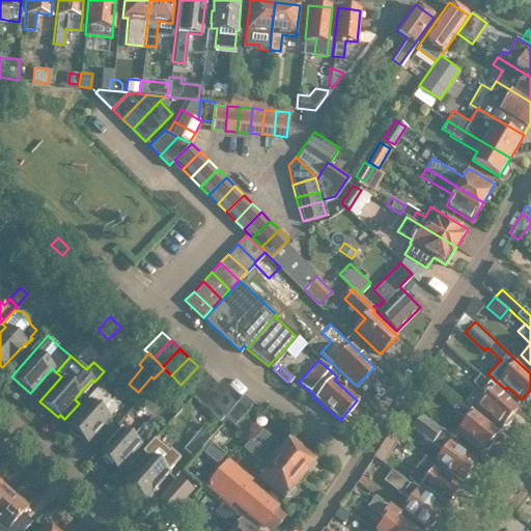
[(206,374),(203,371),(198,366),(180,385),(190,393),(206,374)]
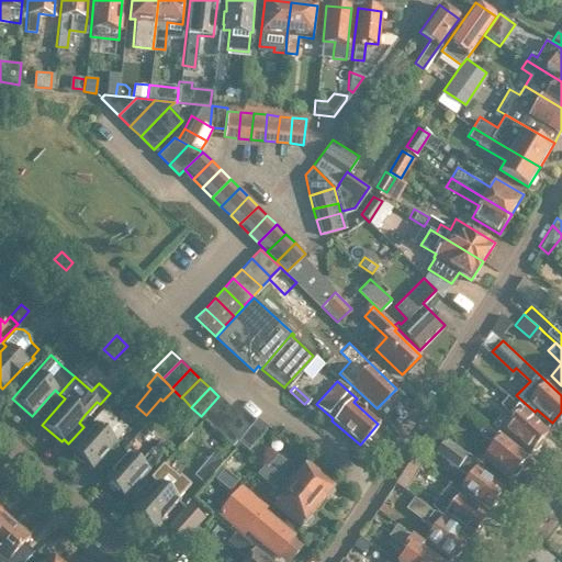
[(548,430),(508,395),(501,404),(515,417),(505,428),(530,450),(548,430)]
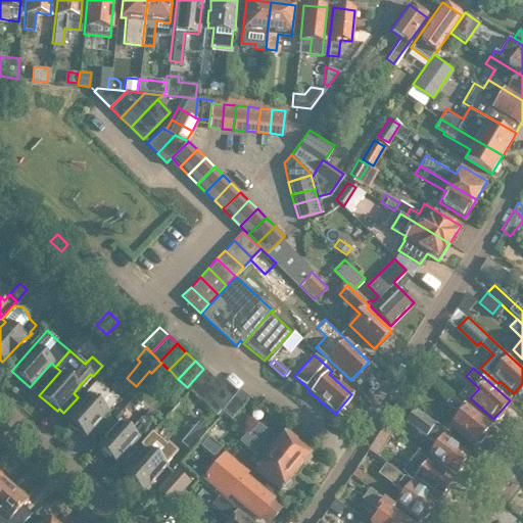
[(212,378),(203,369),(187,387),(195,395),(212,378)]
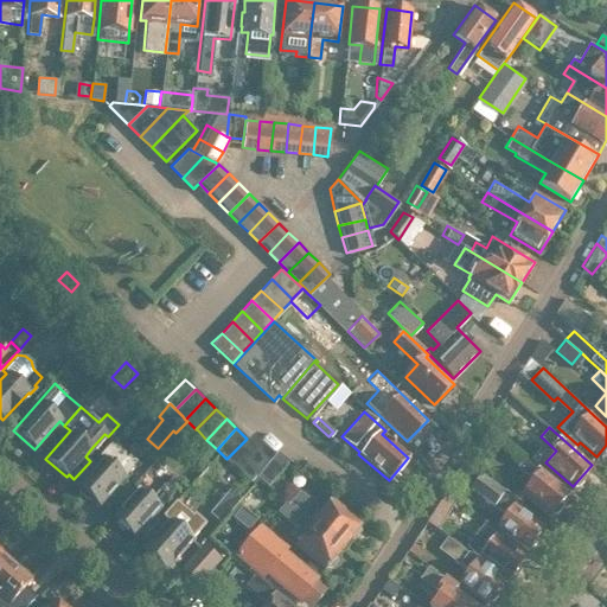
[(247,439),(227,459),(237,468),(257,448),(247,439)]
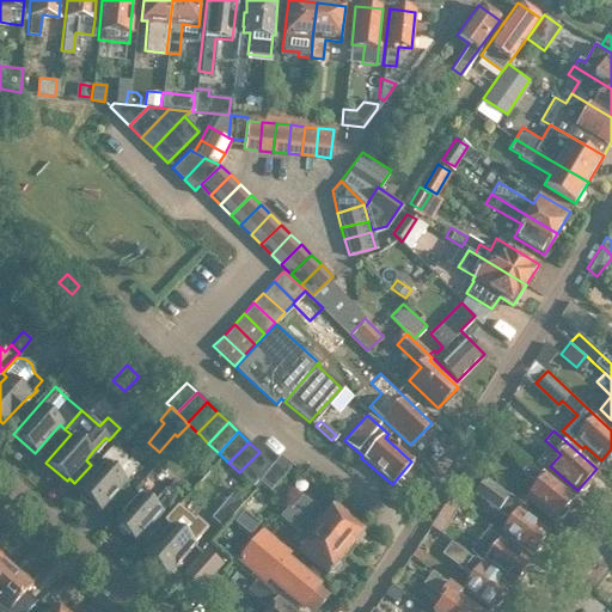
[(101,464),(78,490),(98,509),(123,482),(122,479),(136,464),(128,457),(126,459),(120,451),(116,448),(110,446),(97,460),(101,464)]
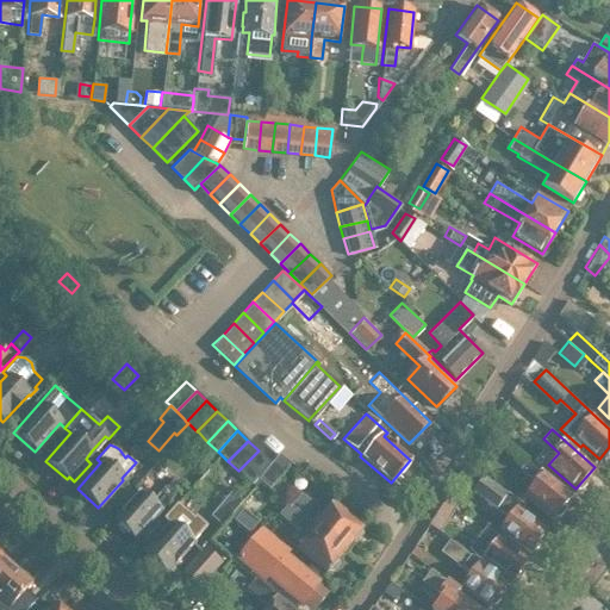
[(238,471),(249,481),(269,461),(259,450),(238,471)]
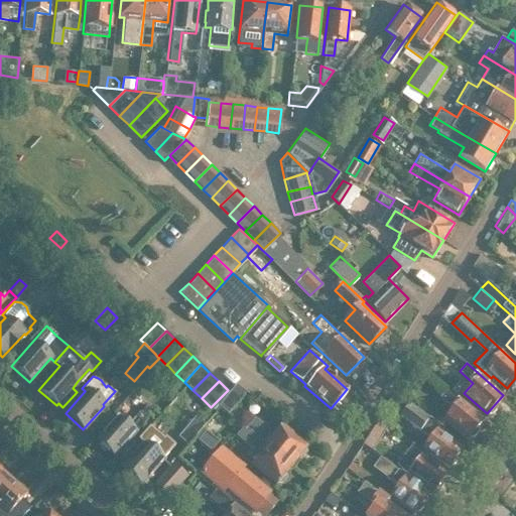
[(218,405),(227,413),(244,390),(235,383),(218,405)]
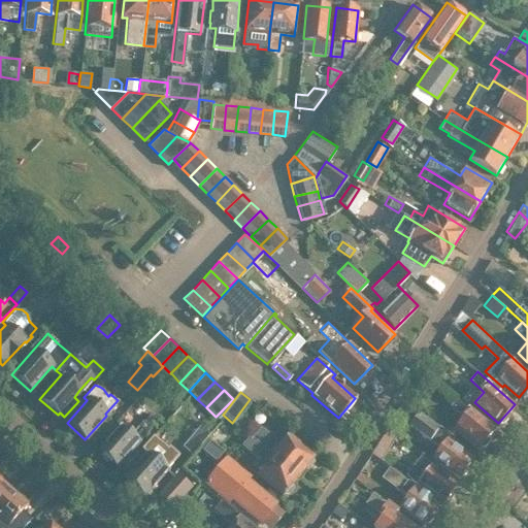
[(466,415),(456,429),(481,449),(496,429),(458,398),(452,406),(460,413),(463,411),(466,415)]
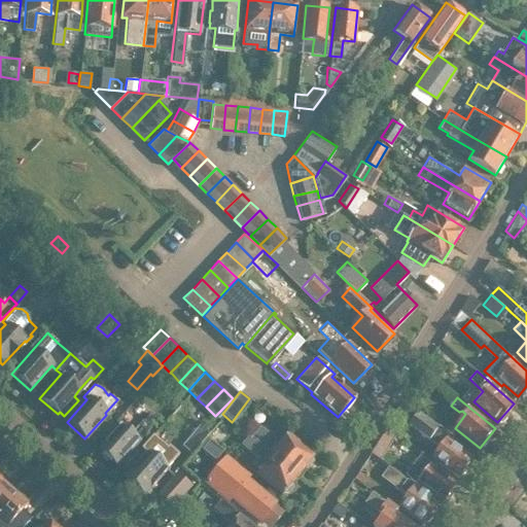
[(457,478),(471,458),(449,442),(452,438),(405,400),(398,411),(412,421),(409,424),(441,448),(432,459),(433,460),(457,478)]
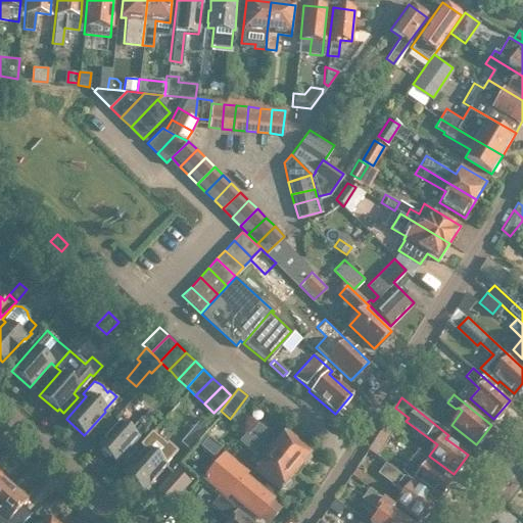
[(96,445),(114,461),(135,437),(134,436),(146,423),(153,415),(147,409),(140,417),(128,431),(117,421),(96,445)]
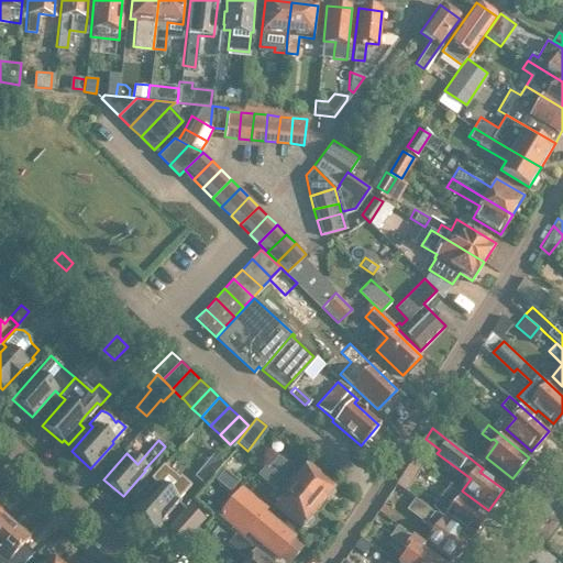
[(194,473),(203,483),(213,472),(220,465),(223,461),(213,451),(194,473)]
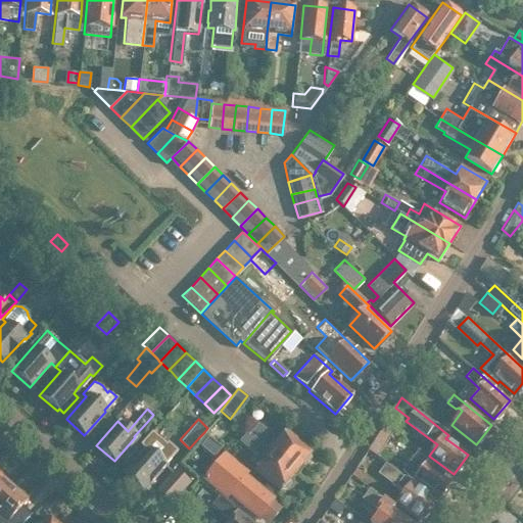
[(284,431),(278,438),(257,422),(249,434),(252,437),(293,470),(308,450),(284,431)]
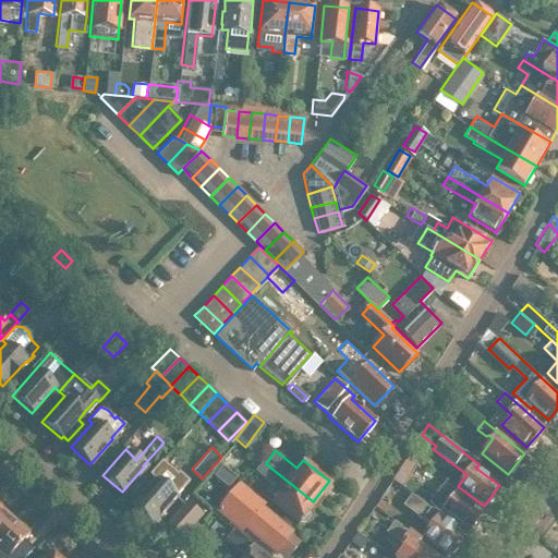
[(402,484),(419,458),(409,450),(392,476),(402,484)]
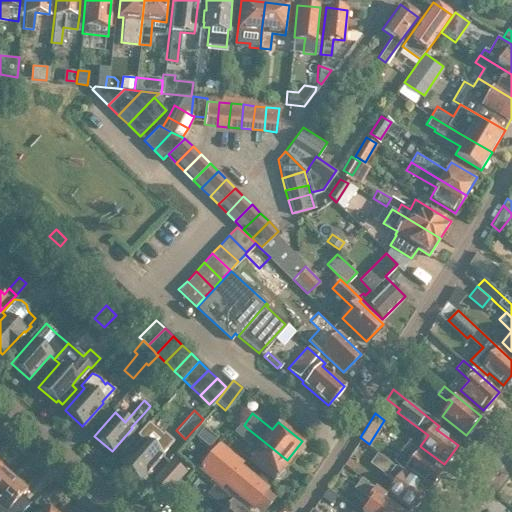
[(140,478),(161,455),(159,454),(172,440),(163,432),(161,434),(148,422),(136,435),(140,439),(121,461),(140,478)]
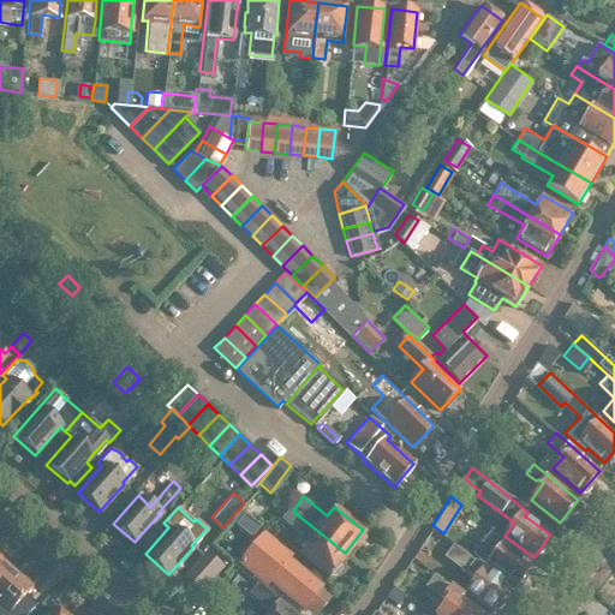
[(297,514),(293,511),(288,507),(281,515),(290,521),(288,524),(303,536),(294,547),(298,550),(328,574),(345,553),(297,514)]
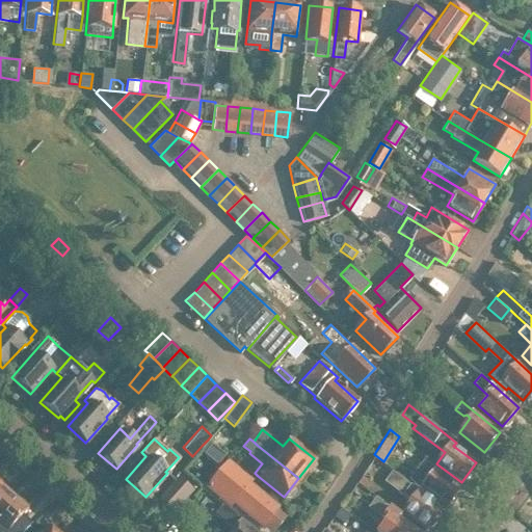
[(208,440),(202,446),(205,449),(211,443),(208,440)]
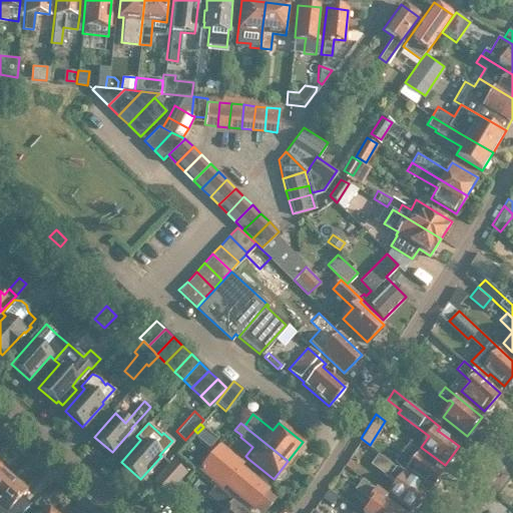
[(430,488),(443,470),(423,456),(426,452),(411,441),(395,462),(430,488)]
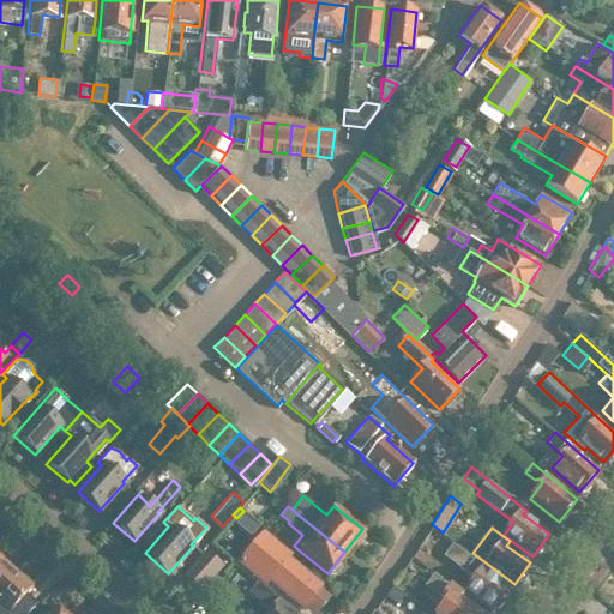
[(329,595),(318,587),(319,585),(286,557),(289,553),(262,530),(239,558),(265,581),(269,577),(301,606),(302,605),(313,613),(329,595)]
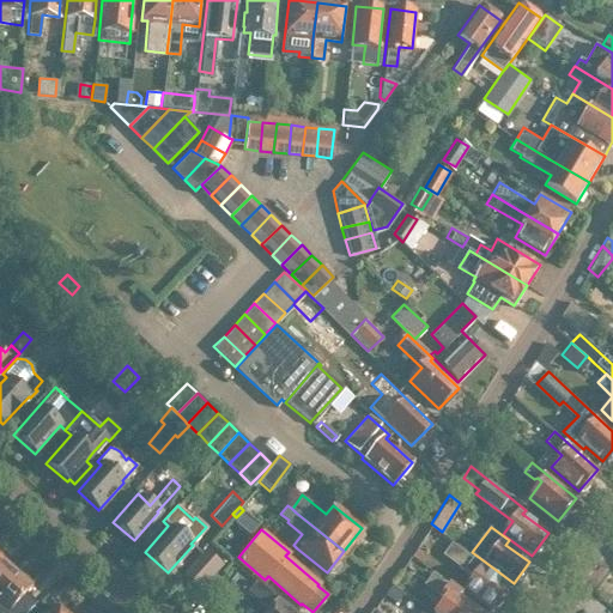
[(443,552),(473,575),(463,587),(491,608),(509,584),(481,564),(483,563),(451,540),(443,552)]
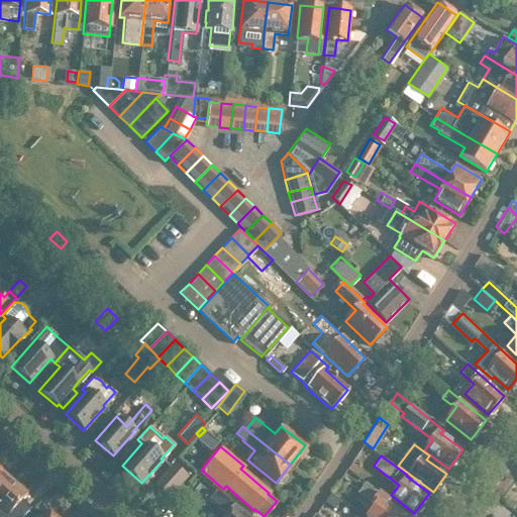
[(169,496),(172,493),(188,476),(172,462),(156,484),(169,496)]
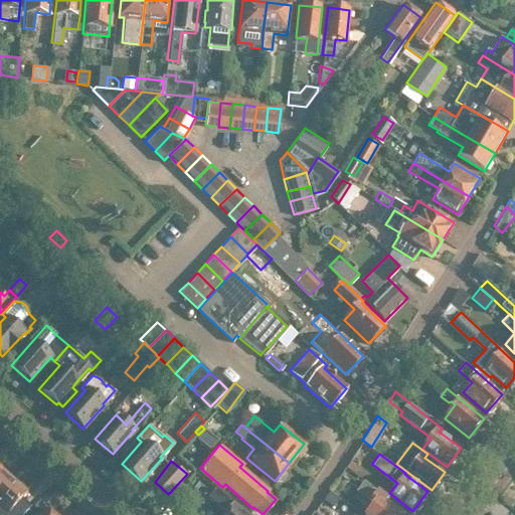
[(345,468),(352,473),(357,467),(350,461),(345,468)]
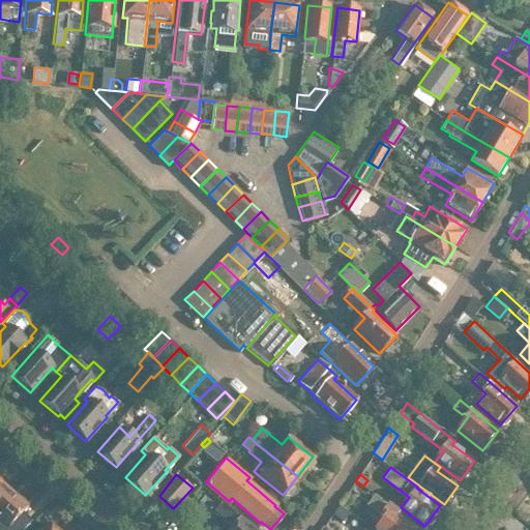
[(0,499),(9,490),(0,480),(0,499)]
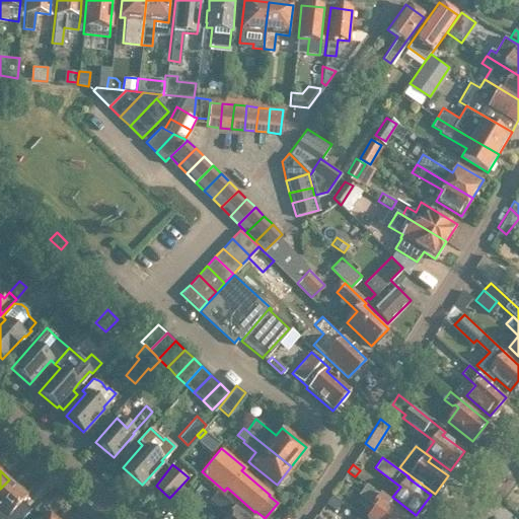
[(0,512),(6,518),(27,495),(9,479),(0,489),(0,512)]
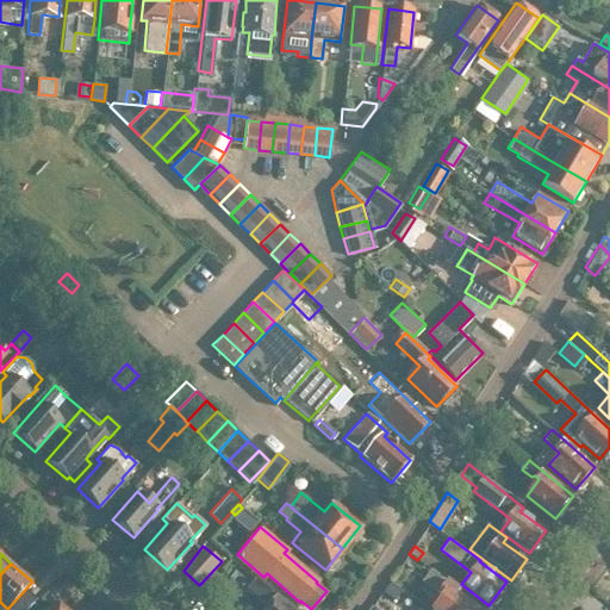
[(421,579),(449,602),(442,609),(477,609),(455,593),(459,590),(429,568),(421,579)]
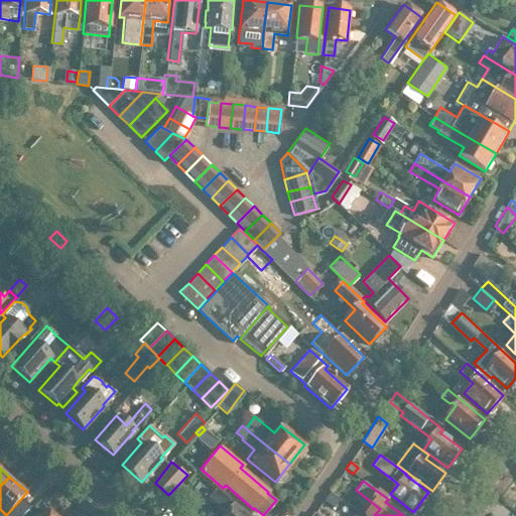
[(248,515),(222,494),(215,489),(208,497),(219,505),(226,510),(221,515),(248,515)]
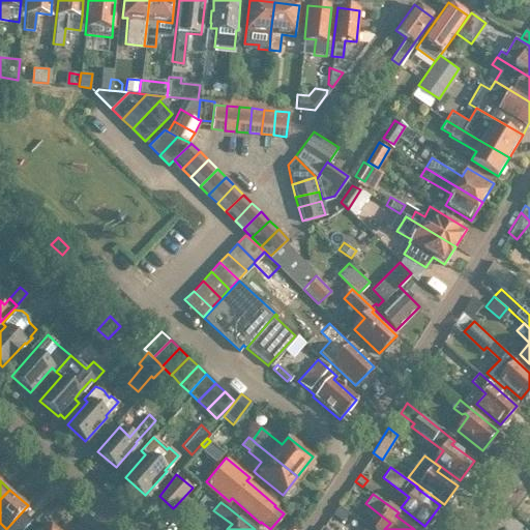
[(295,505),(290,512),(297,519),(303,511),(295,505)]
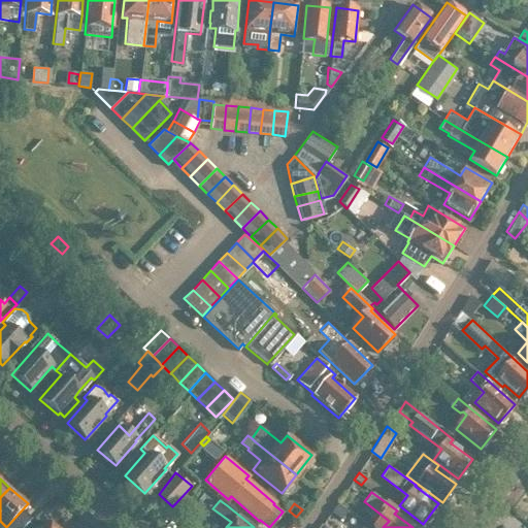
[(340,519),(347,510),(336,503),(330,512),(340,519)]
